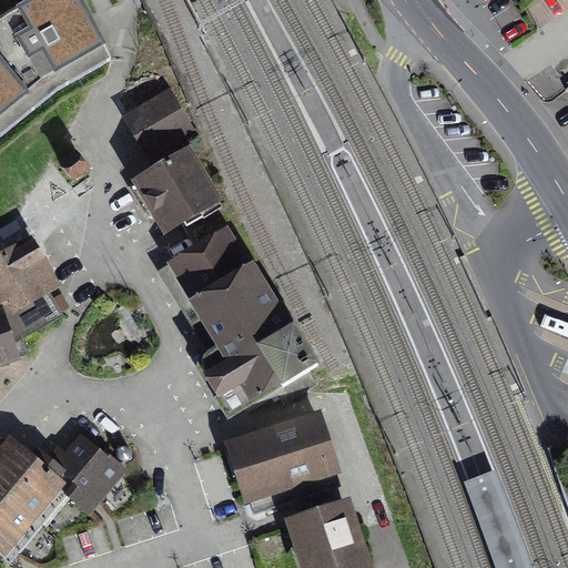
[(0,139),(58,92),(113,61),(79,0),(34,0),(9,14),(0,21),(0,139)]
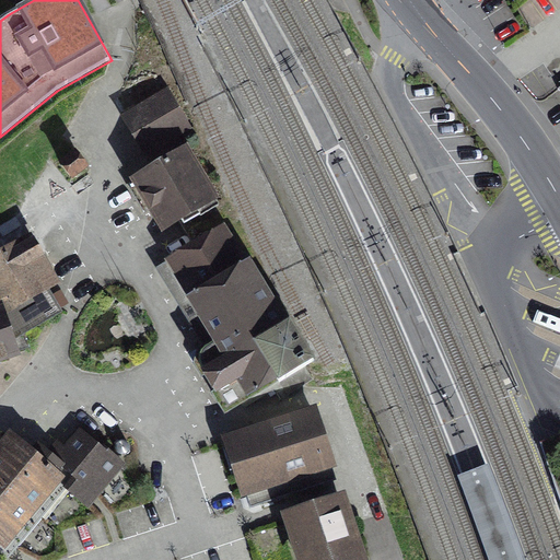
[(167,89),(119,116),(144,156),(151,153),(158,164),(184,148),(177,137),(193,128),(167,89)]
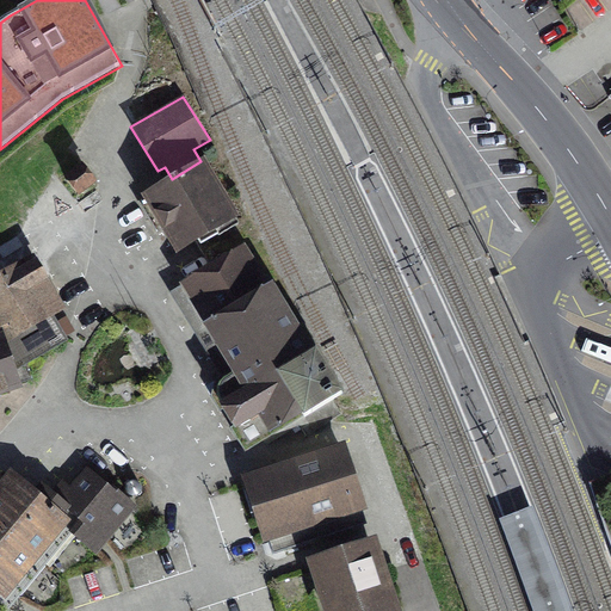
[(172,179),(141,198),(177,258),(240,218),(205,158),(201,161),(172,179)]
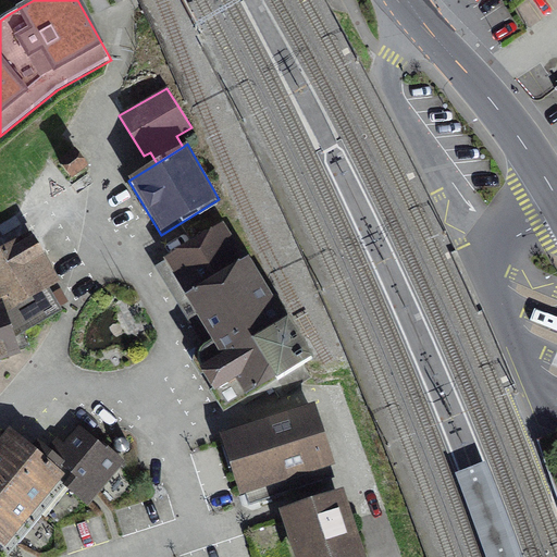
[(89,169),(76,150),(59,163),(72,182),(89,169)]
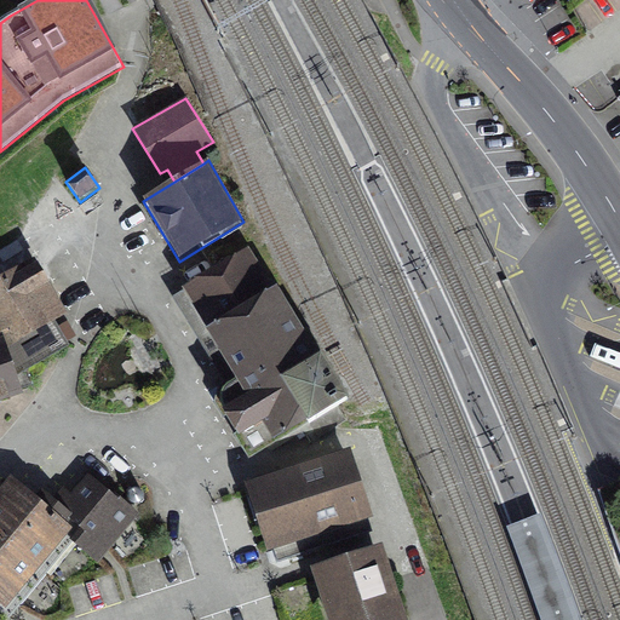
[(248,248),(182,290),(208,329),(206,332),(246,399),(222,413),(250,458),(309,423),(309,425),(348,400),(321,356),(319,356),(277,288),(274,291),(248,248)]
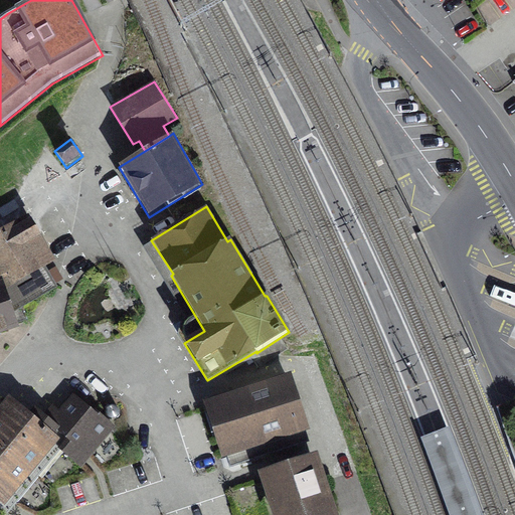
[(57,262),(28,214),(0,231),(0,279),(1,279),(14,314),(57,289),(46,268),(57,262)]
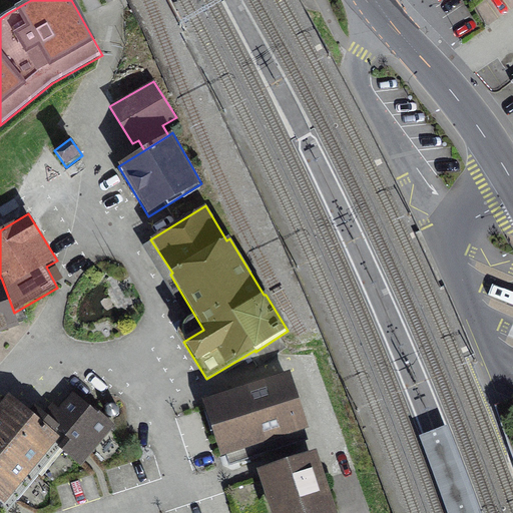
[(0,335),(20,329),(14,313),(1,278),(0,278),(0,335)]
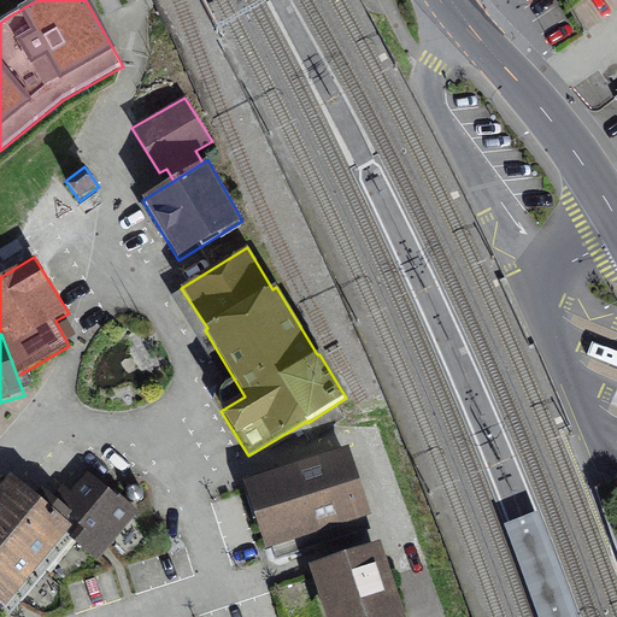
[(348,447),(244,482),(265,551),(372,517),(348,447)]
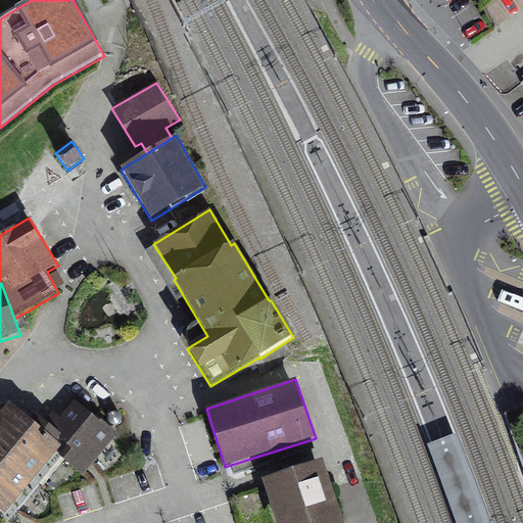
[(31,420),(9,402),(0,413),(0,522),(7,522),(60,460),(82,477),(119,434),(86,408),(85,410),(73,400),(59,417),(54,412),(46,422),(35,415),(31,420)]
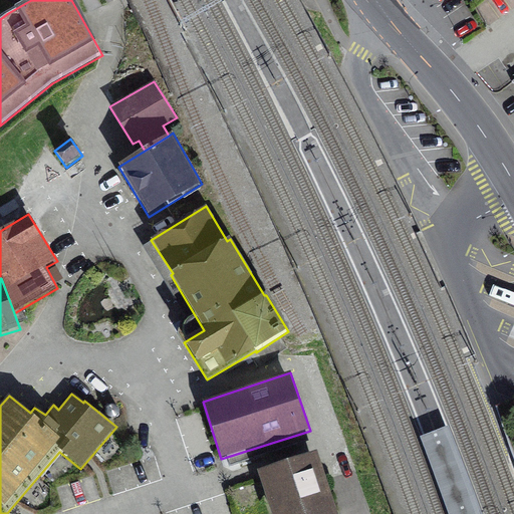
[(484,513),(477,494),(451,426),(420,436),(444,503),(448,513),(484,513)]
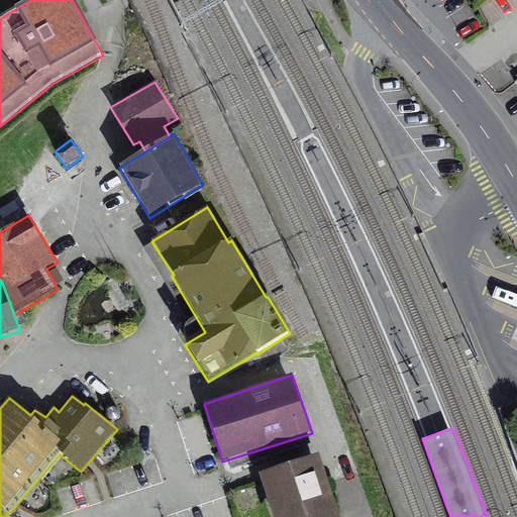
[(339,516),(319,456),(257,476),(272,516),(339,516)]
